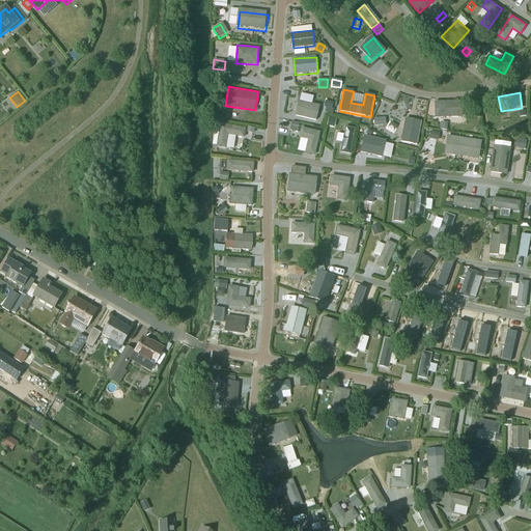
[(320,105),(300,101),(297,116),(316,120),(320,105)]
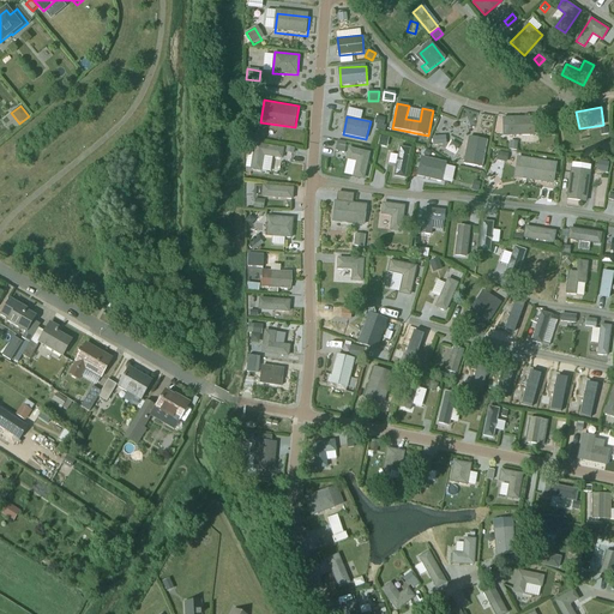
[(529,119),(504,119),(504,136),(529,136),(529,119)]
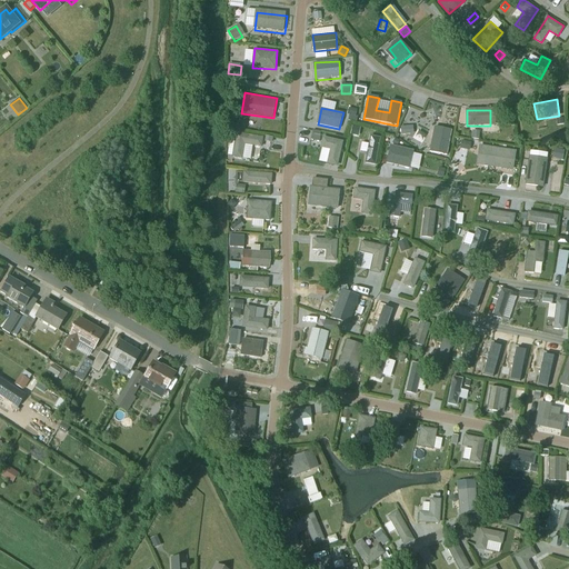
[(452,131),(435,128),(430,153),(447,156),(452,131)]
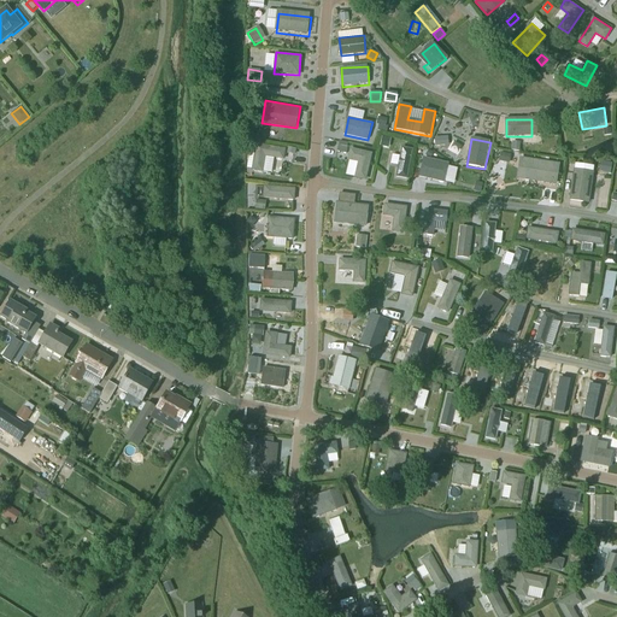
[(283,159),(286,147),(257,142),(252,171),(263,172),(265,157),(283,159)]
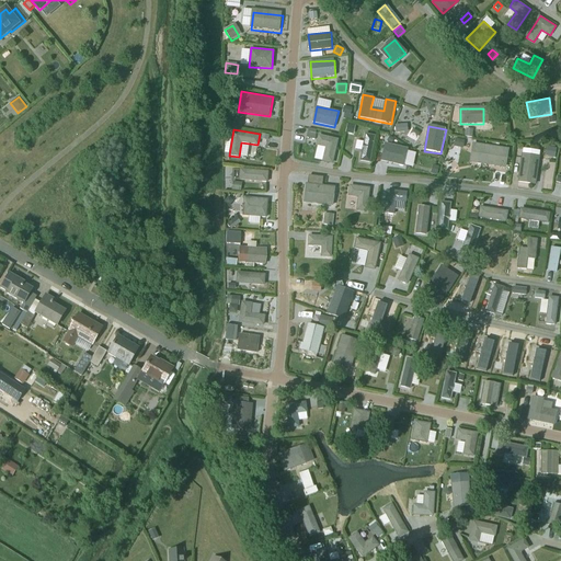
[(332,163),(338,139),(319,135),(317,146),(327,147),(323,162),(332,163)]
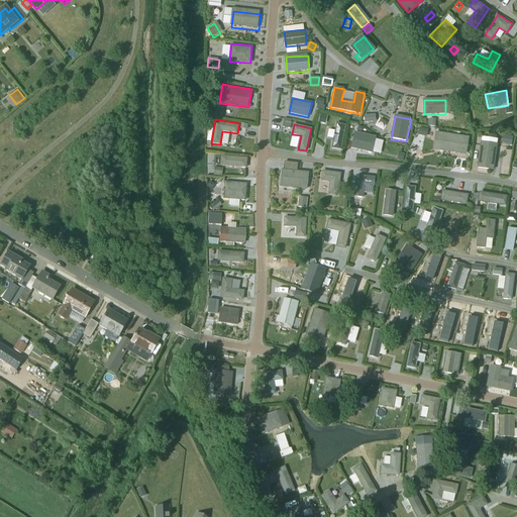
[(346,126),(336,124),(331,151),(341,152),(346,126)]
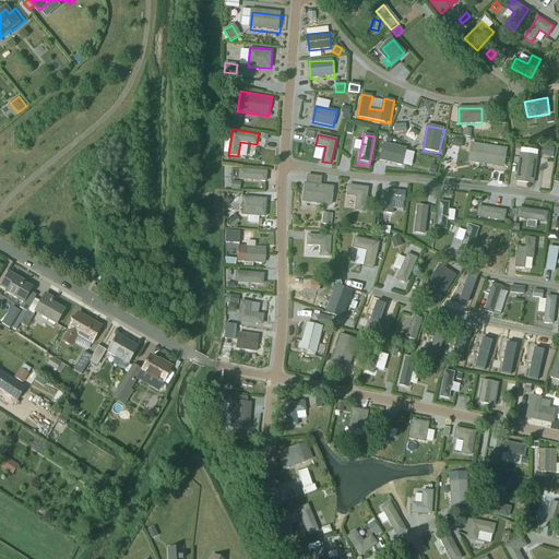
[(452,146),(460,149),(461,140),(454,139),(452,146)]
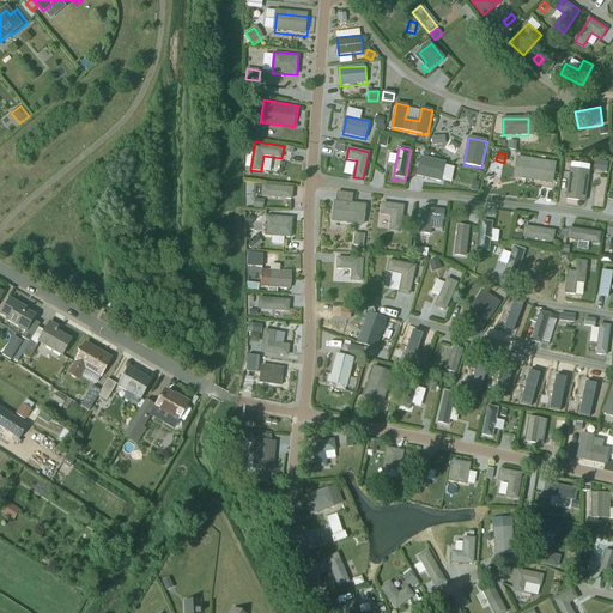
[(552,183),(556,162),(516,156),(513,177),(552,183)]
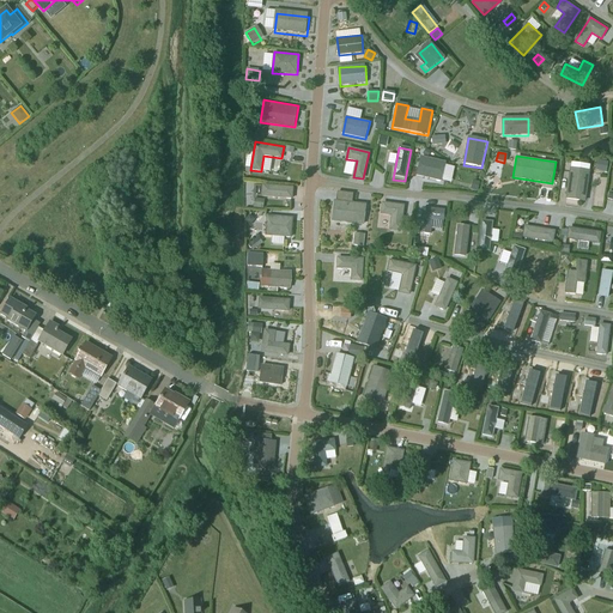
[(444,164),(419,159),(414,178),(441,184),(444,164)]
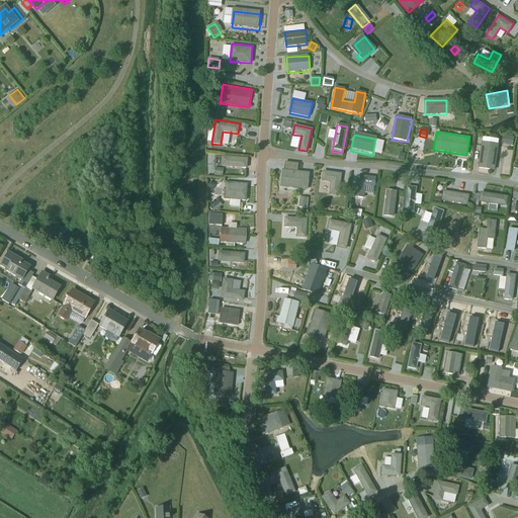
[(507,136),(505,145),(512,146),(514,138),(507,136)]
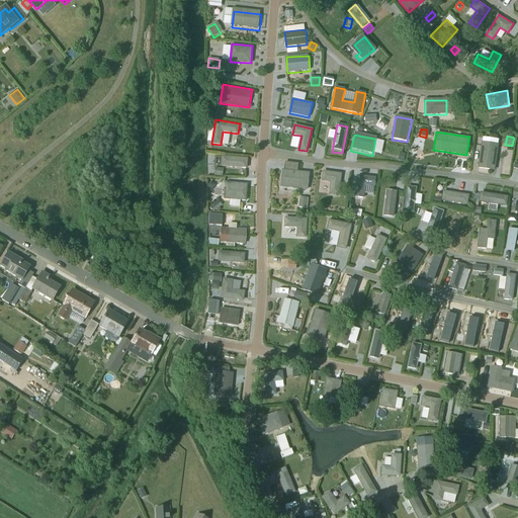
[(498,144),(483,142),(480,168),(495,170),(498,144)]
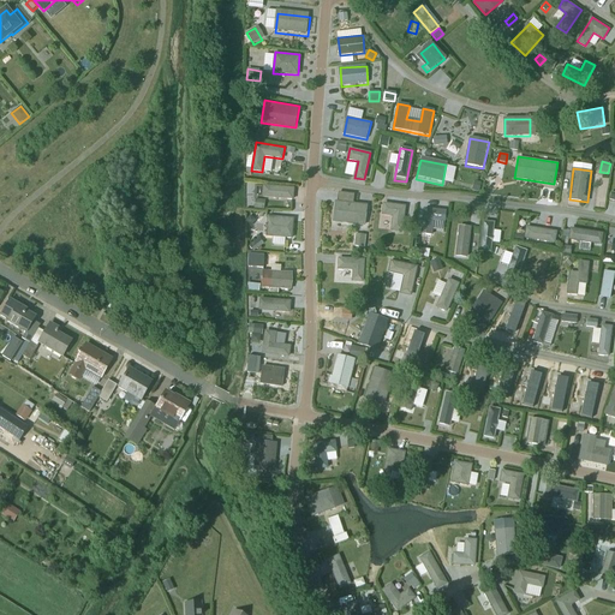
[(294,186),(264,184),(264,197),(293,199),(294,186)]
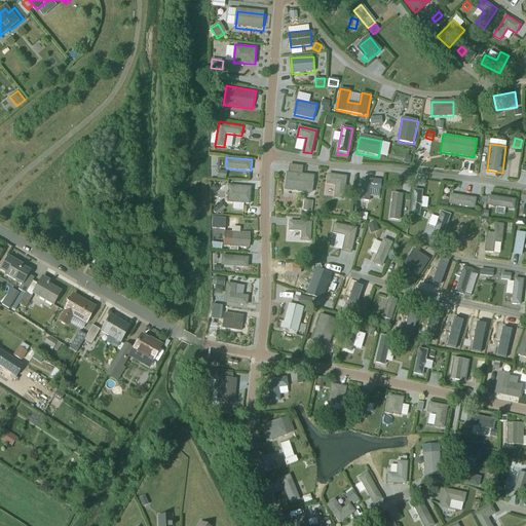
[(218,179),(226,180),(226,172),(218,171),(218,179)]
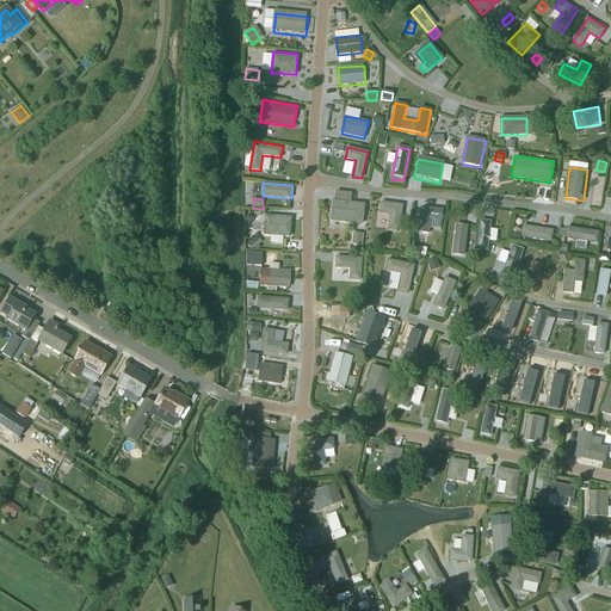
[(362,224),(364,203),(335,199),(333,221),(362,224)]
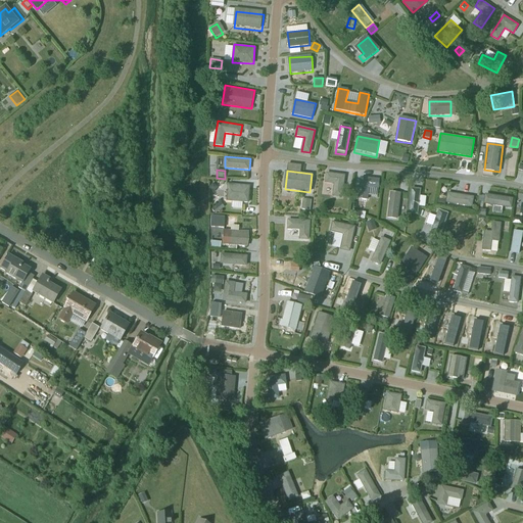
[(344,175),(327,173),(326,183),(334,184),(333,196),(342,197),(344,175)]
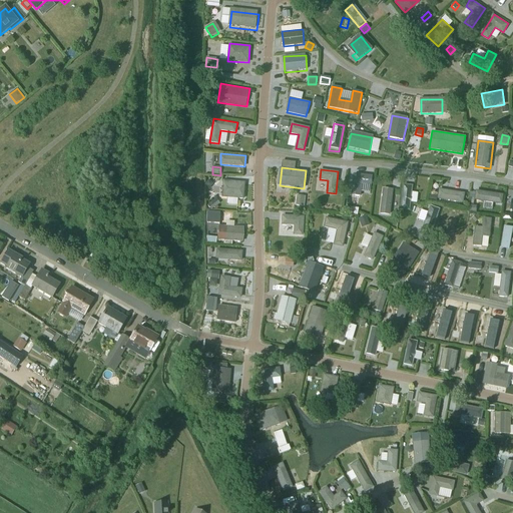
[(354,173),(352,195),(360,195),(361,183),(371,184),(372,175),(354,173)]
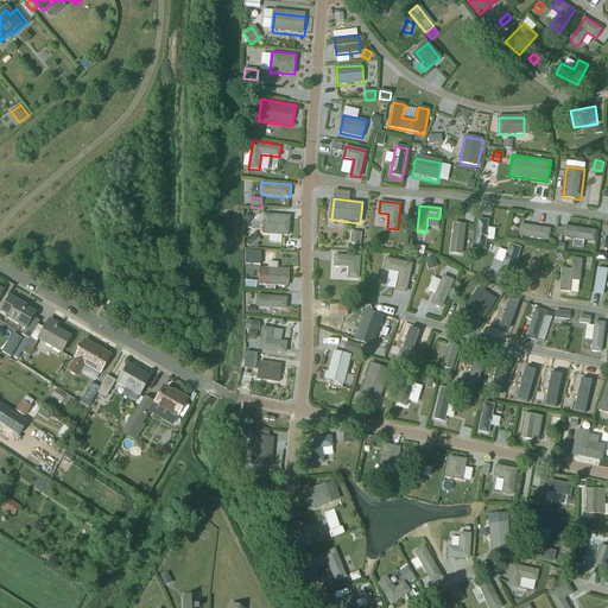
[(492,209),(489,228),(505,229),(506,210),(492,209)]
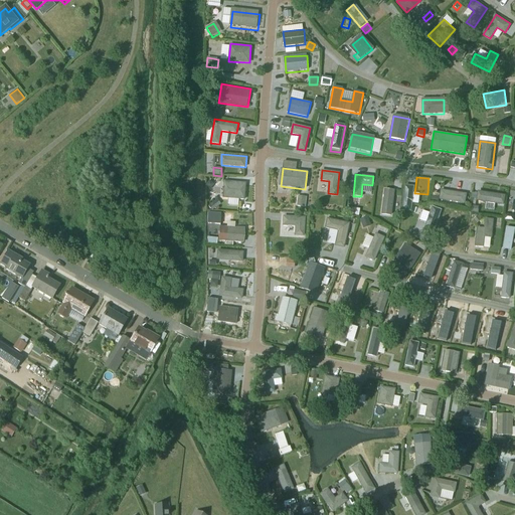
[(244,199),(245,182),(225,180),(224,197),(244,199)]
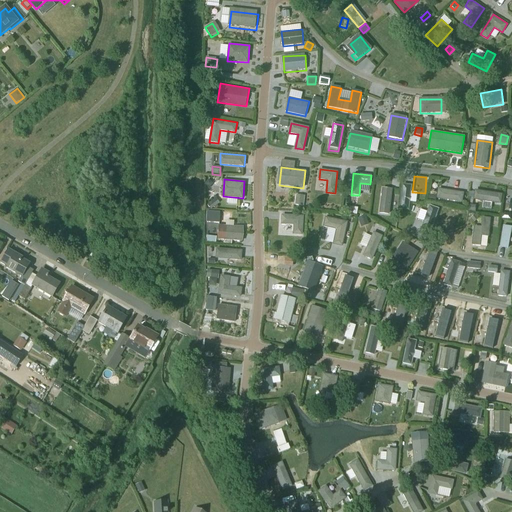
[(209,189),(213,184),(208,180),(204,184),(209,189)]
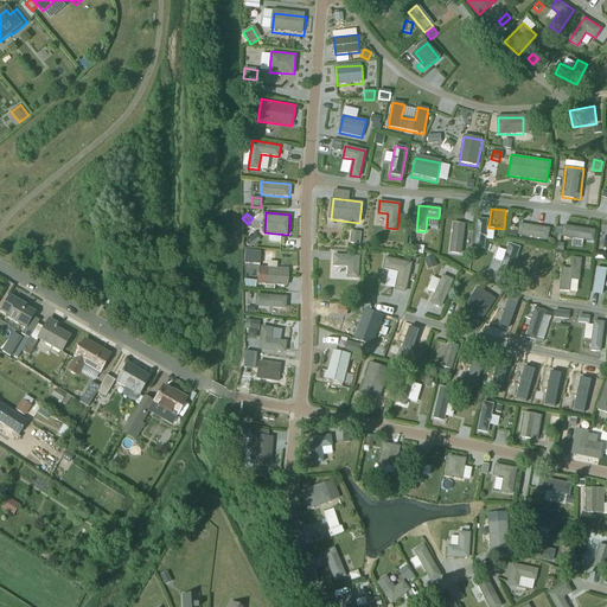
[(486,219),(478,219),(475,248),(484,249),(486,219)]
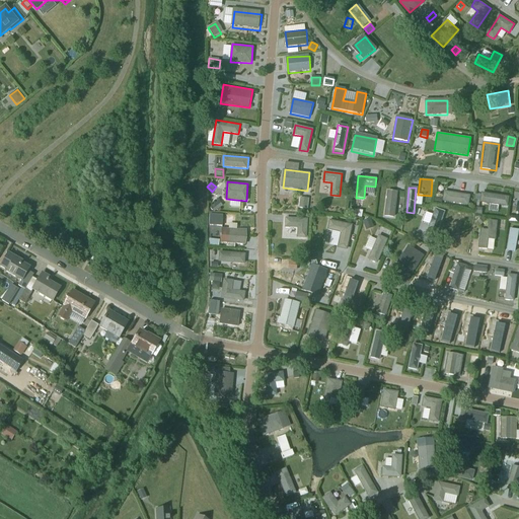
[(470,195),(445,191),(444,201),(468,205),(470,195)]
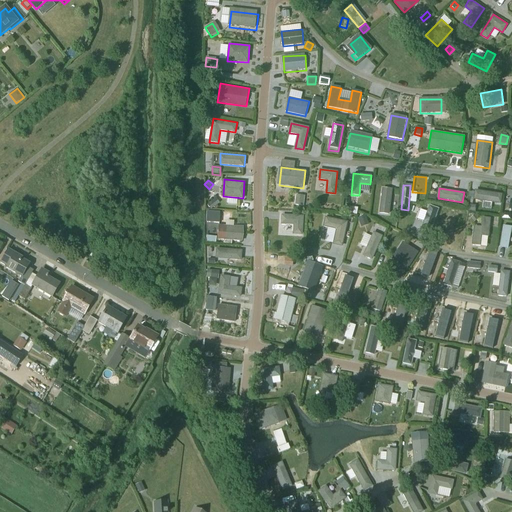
[(391,190),(381,189),(378,215),(388,216),(391,190)]
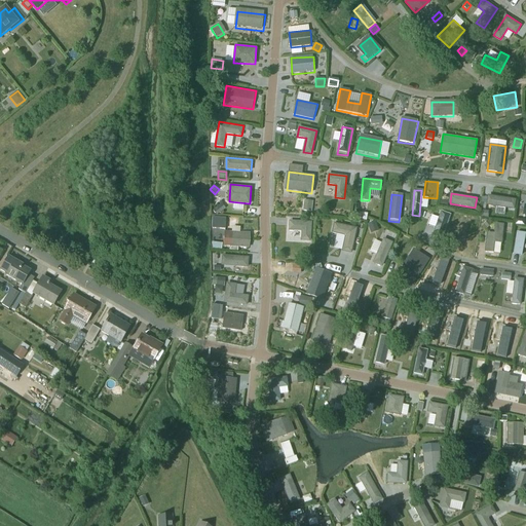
[(514,209),(516,198),(489,194),(488,204),(514,209)]
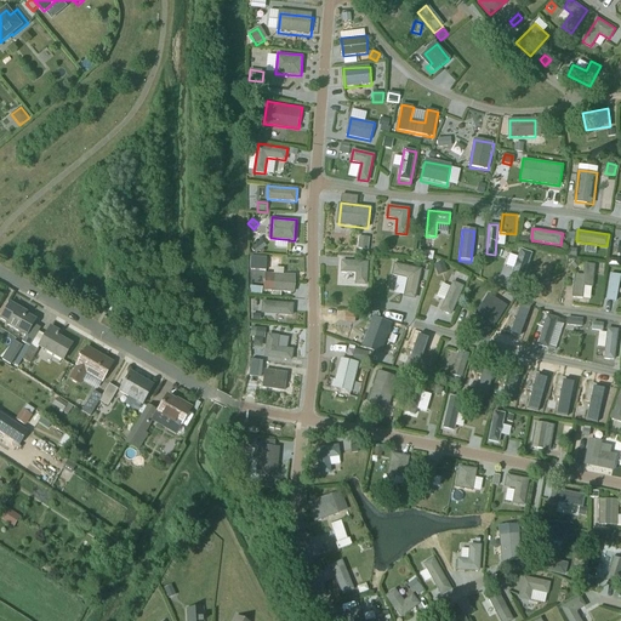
[(529,238),(520,235),(519,244),(528,245),(529,238)]
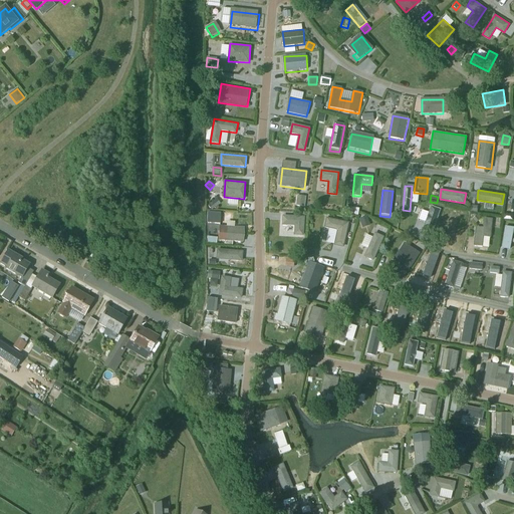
[(296,206),(304,207),(305,197),(297,196),(296,206)]
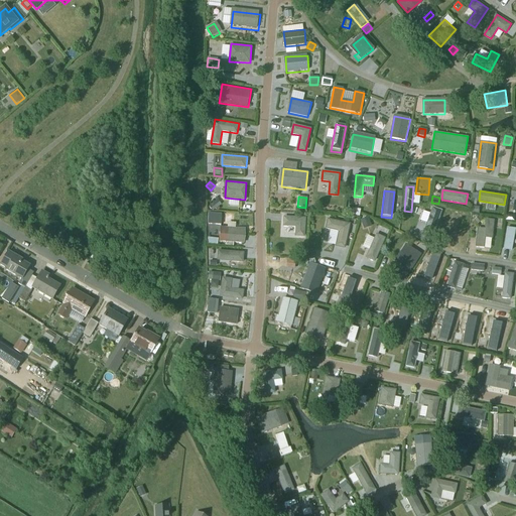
[(213,212),(222,205),(218,200),(209,207),(213,212)]
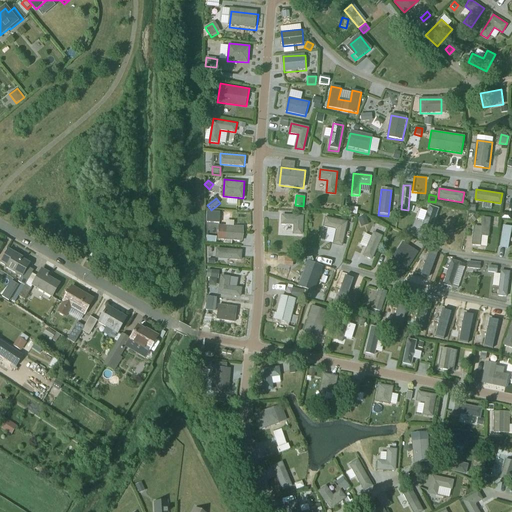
[(439,210),(429,207),(421,231),(430,234),(439,210)]
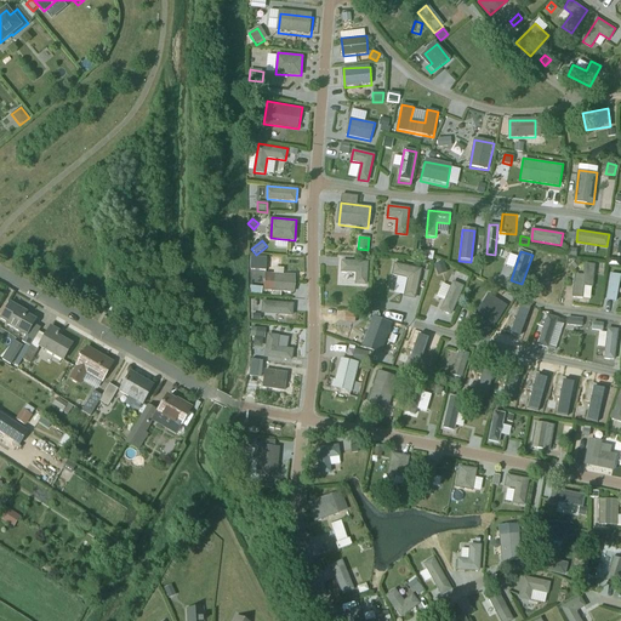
[(267,258),(251,257),(251,271),(266,272),(267,258)]
